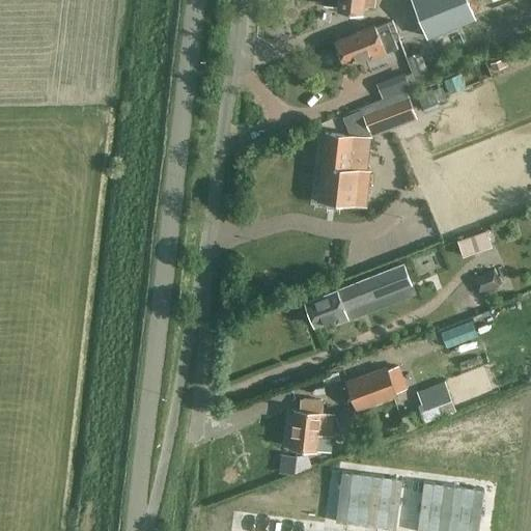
[(339,0),(339,8),(363,11),(364,4),(373,5),(373,0),(339,0)]
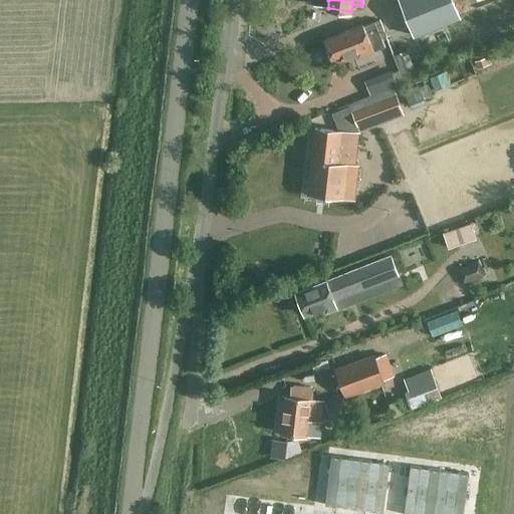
[(413,35),(435,26),(425,1),(404,10),(413,35)]
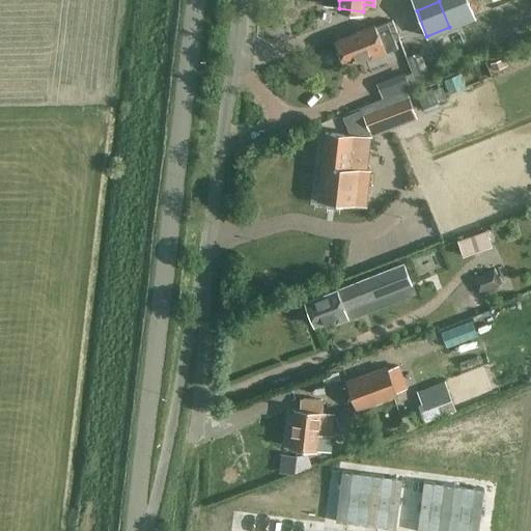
[(375,25),(336,40),(346,63),(369,54),(371,58),(397,48),(394,38),(387,22),(387,20),(375,25)]
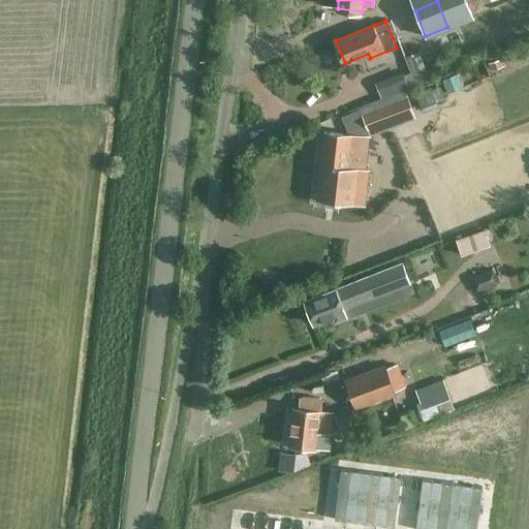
[(391,20),(385,22),(393,38),(397,36),(391,20)]
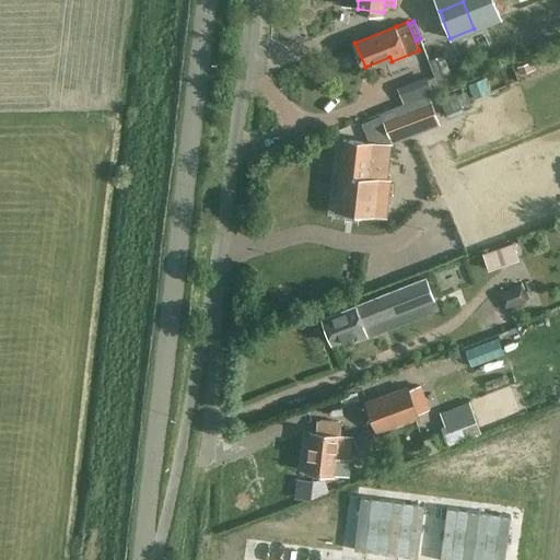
[(439,84),(452,80),(442,54),(429,59),(439,84)]
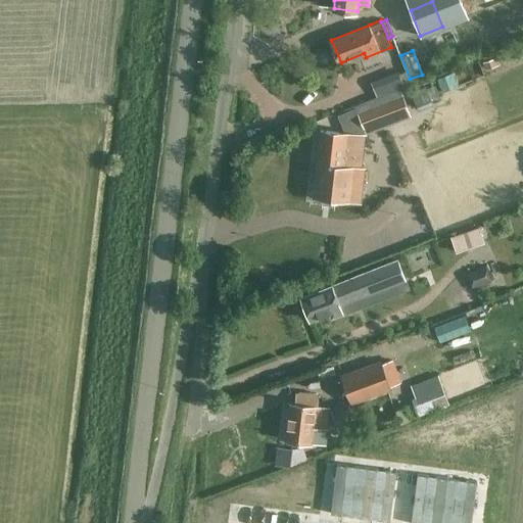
[(397,70),(384,77),(390,91),(403,86),(397,70)]
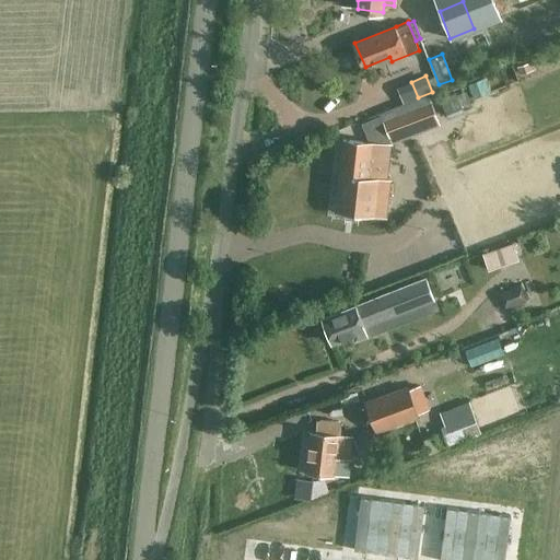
[(483,78),(466,84),(473,98),(489,92),(483,78)]
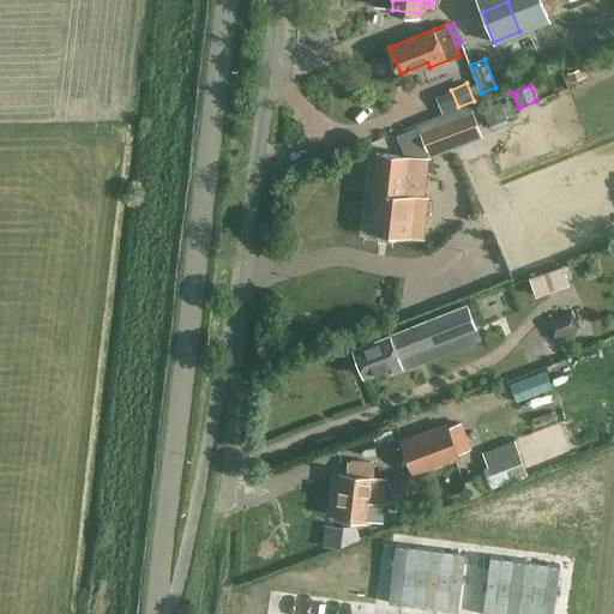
[(491,124),(505,118),(499,103),(485,109),(491,124)]
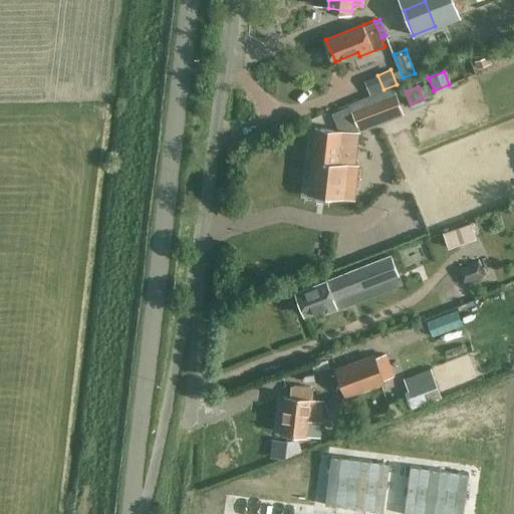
[(373,89),(363,93),(365,98),(375,94),(373,89)]
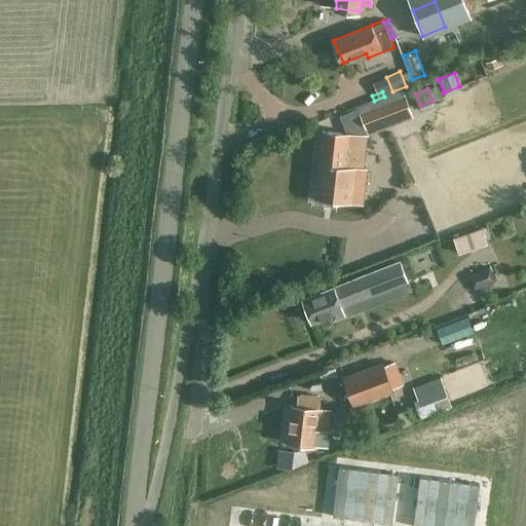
[(367,128),(411,111),(405,97),(362,114),(367,128)]
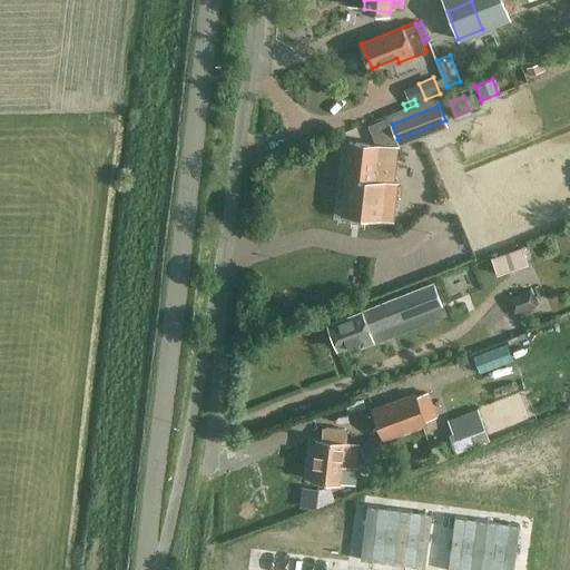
[(397,147),(396,141),(387,118),(371,126),(379,145),(349,141),(341,214),(381,217),(385,182),(394,182),(397,147)]
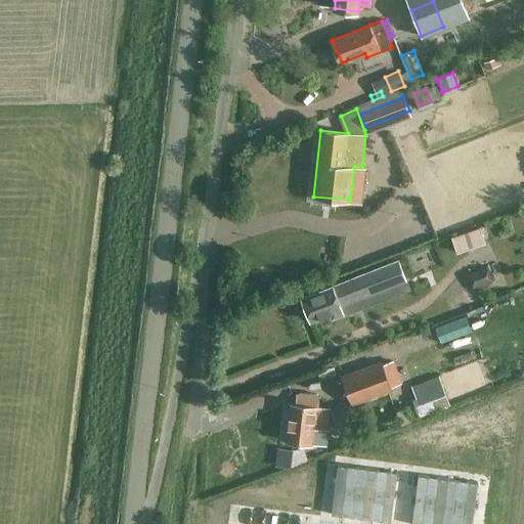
[(456,252),(485,242),(480,228),(451,237),(456,252)]
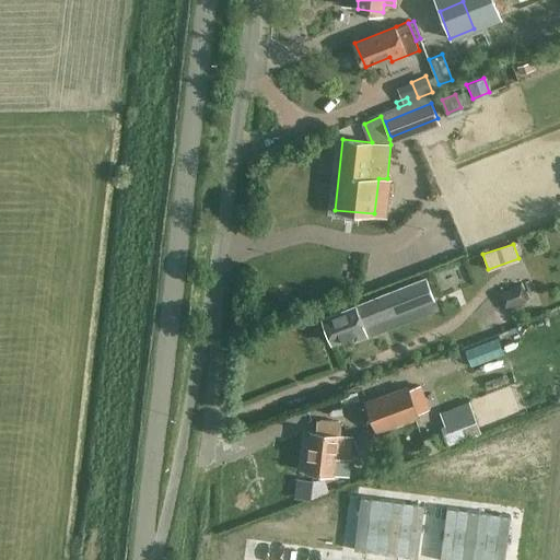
[(426,278),(405,286),(324,317),(334,342),(352,335),(354,340),(370,334),(365,325),(433,299),(426,278)]
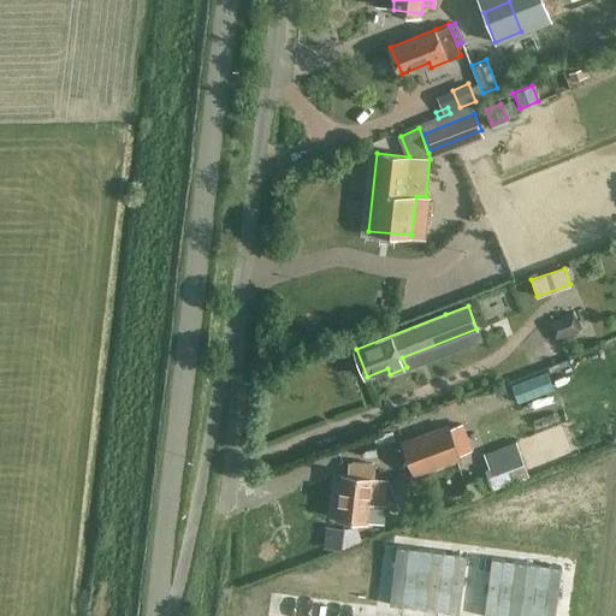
[(556,339),(579,331),(572,313),(549,321),(556,339)]
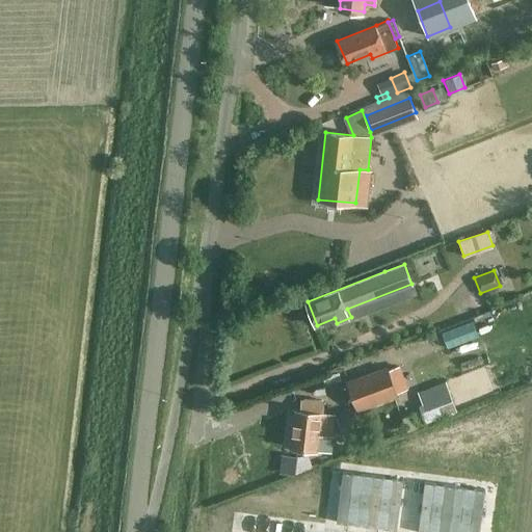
[(396,365),(346,383),(354,407),(355,409),(405,390),(396,365)]
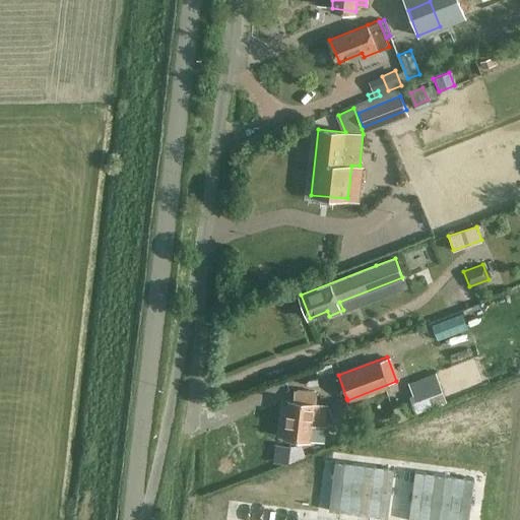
[(507,365),(497,369),(501,378),(510,374),(507,365)]
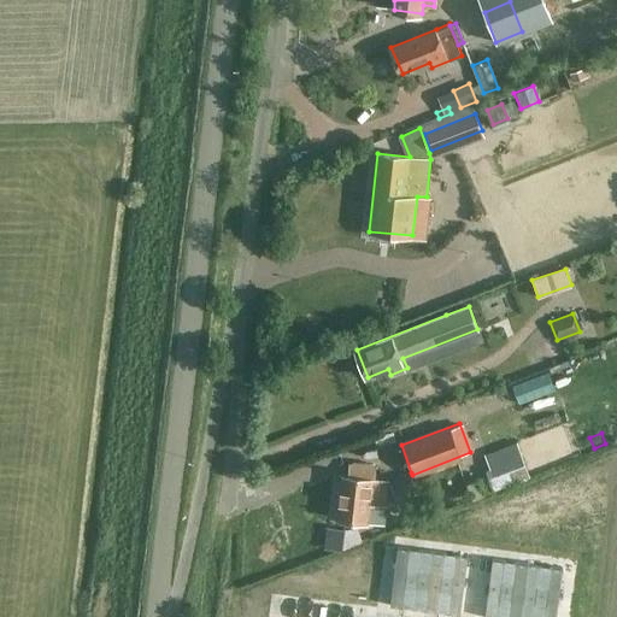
[(491,476),(527,463),(518,441),(482,454),(491,476)]
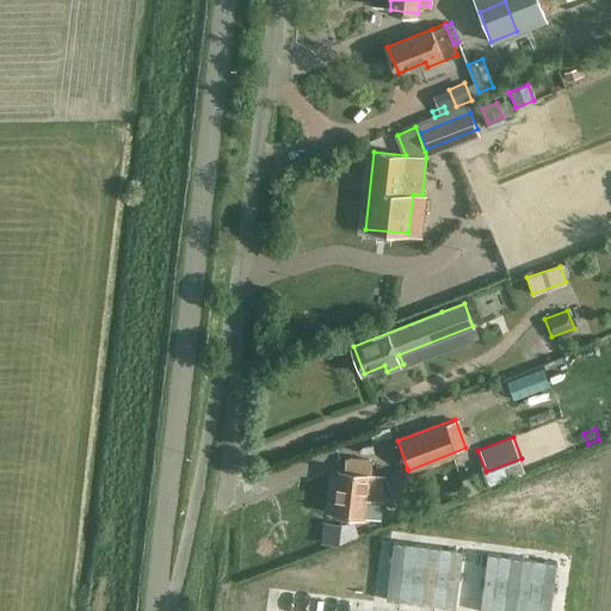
[(426,469),(413,475),(418,487),(431,482),(426,469)]
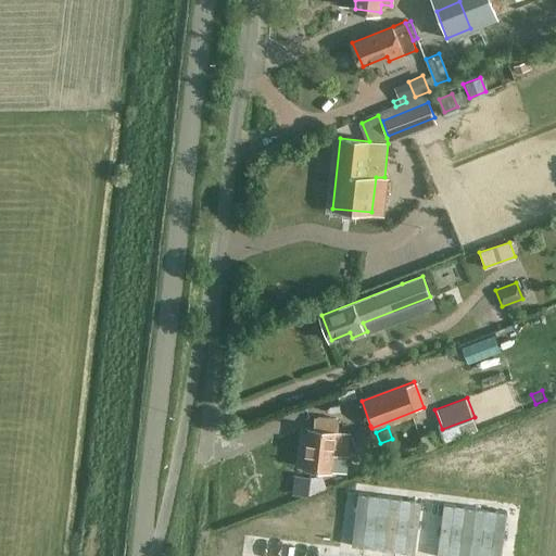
[(307,428),(303,467),(331,470),(345,472),(350,433),(336,431),(307,428)]
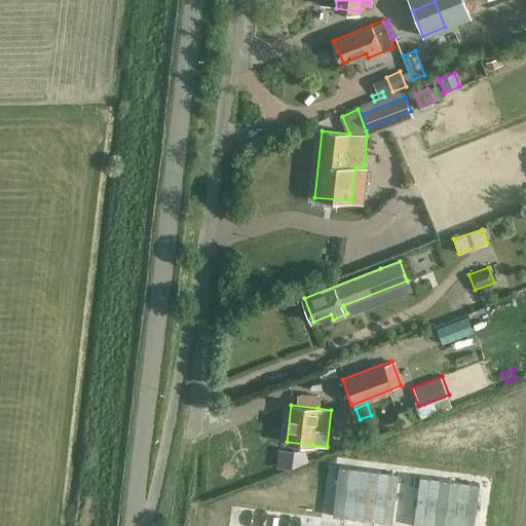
[(349,406),(333,411),(339,428),(355,423),(349,406)]
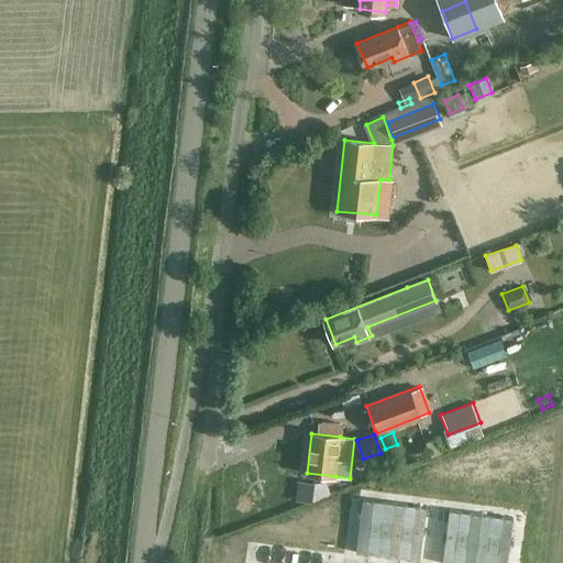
[(363,498),(355,552),(387,555),(395,503),(363,498)]
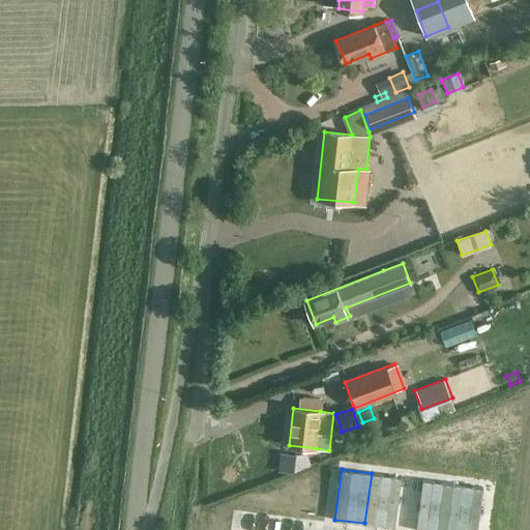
[(372,473),(364,523),(395,527),(402,477),(372,473)]
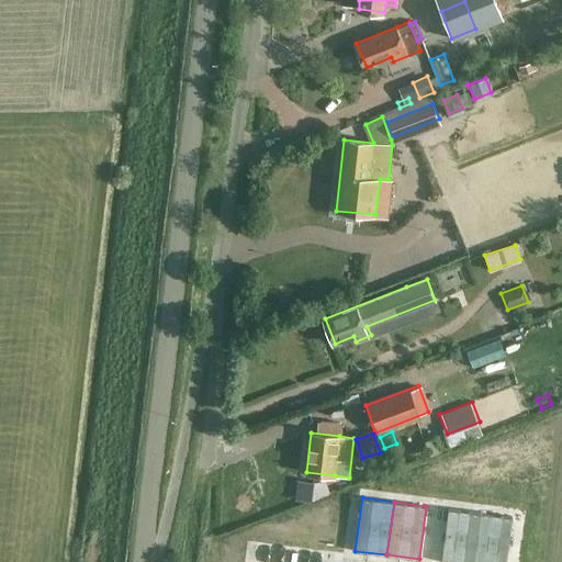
[(448,508),(441,561),(444,561),(473,561),(480,513),(448,508)]
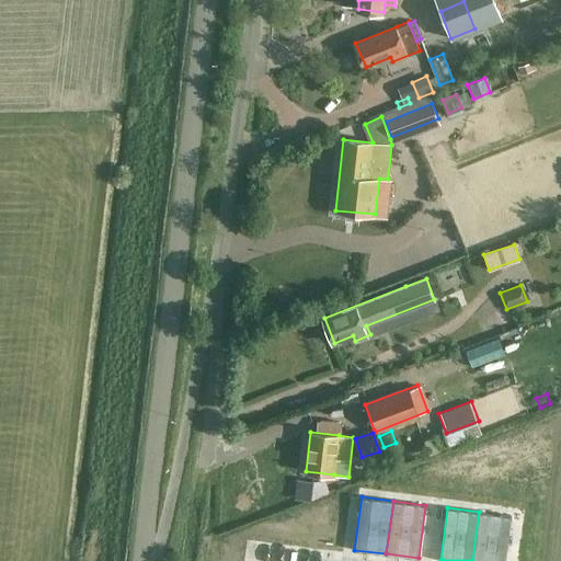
[(479,512),(472,560),(505,560),(512,516),(479,512)]
